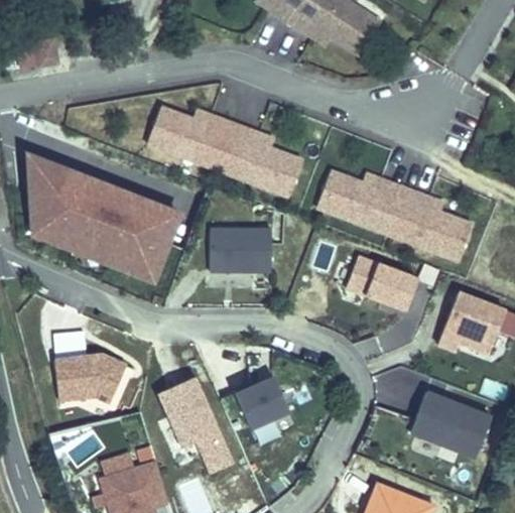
[(279,1),(277,0),(259,0),(274,9),(279,1)]
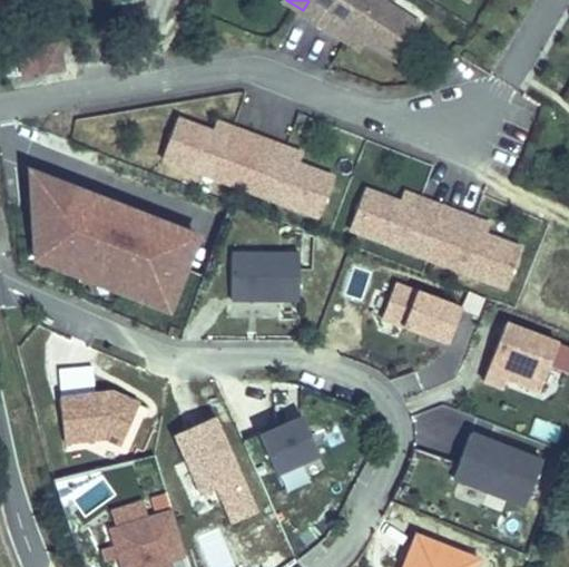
[(366,38),(398,58),(421,22),(386,0),(306,0),(308,1),(303,10),(321,22),(340,35),(345,25),(366,38)]
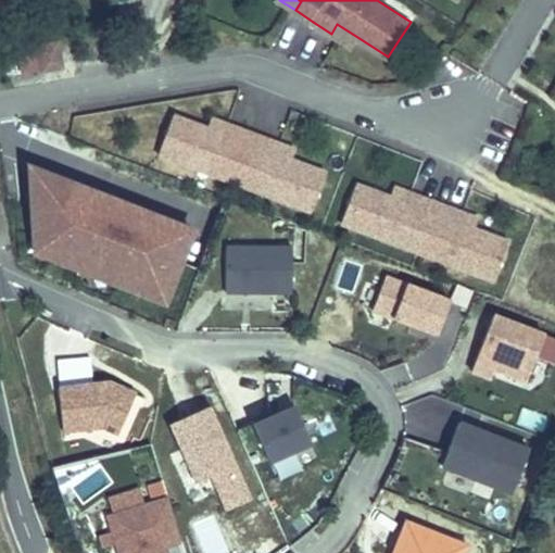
[(351,46),(357,37),(337,24),(331,34),(351,46)]
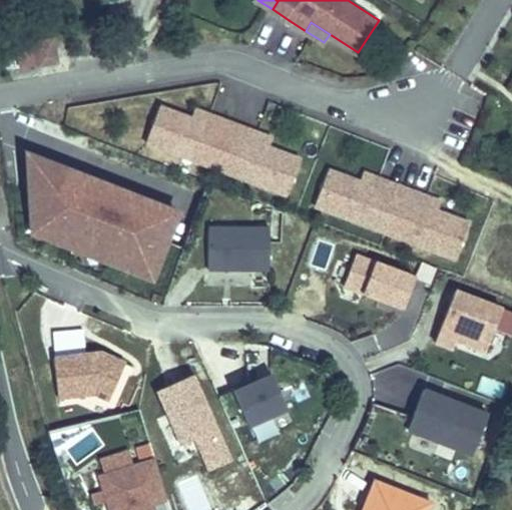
[(58,60),(54,37),(36,40),(40,63),(58,60)]
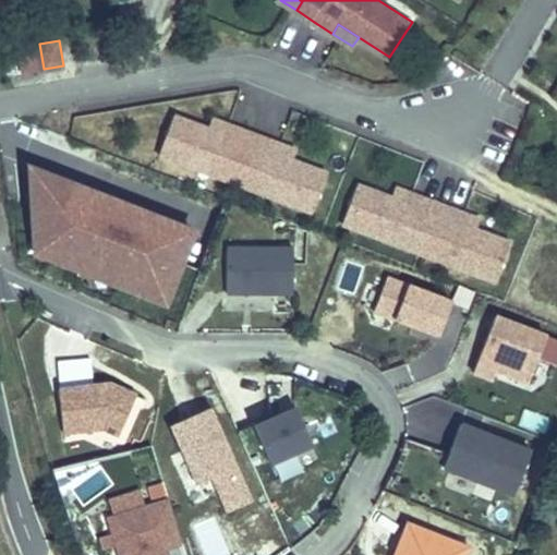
[(312,210),(327,171),(292,158),(270,151),(274,140),(234,125),(230,135),(208,127),(173,113),(159,153),(312,210)]
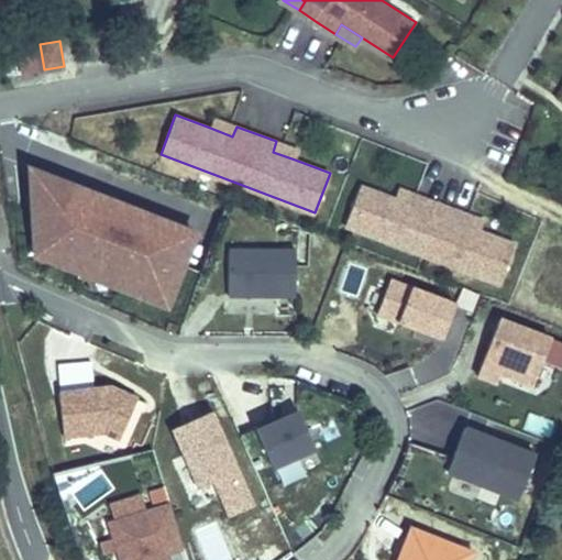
[(213,118),(210,128),(232,136),(237,127),(213,118)]
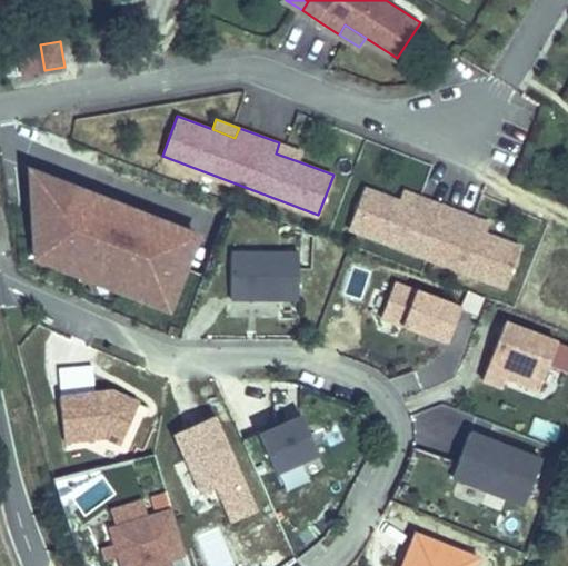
[(276,154),(298,161),(302,151),(279,142),(276,154)]
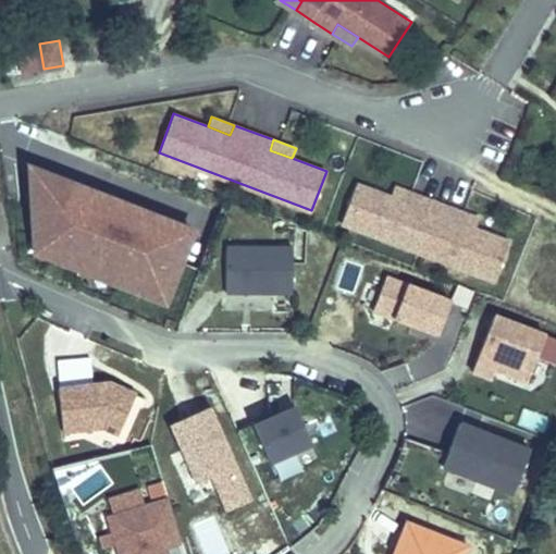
[(54,173),(29,164),(31,177),(50,184),(54,173)]
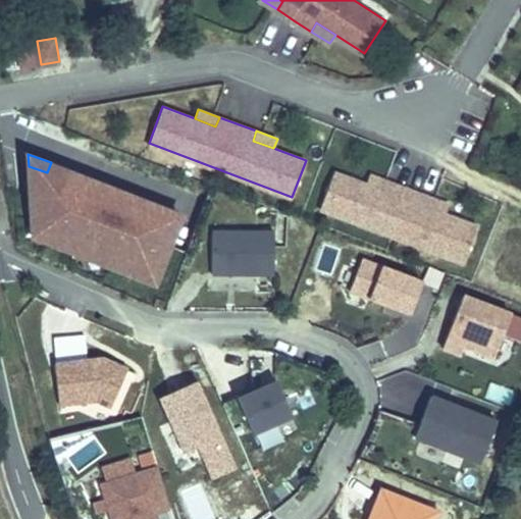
[(106,185),(51,162),(47,172),(29,166),(31,214),(47,221),(41,237),(89,256),(92,248),(137,265),(134,273),(154,281),(177,221),(158,214),(161,206),(129,194),(123,211),(99,202),(106,185)]
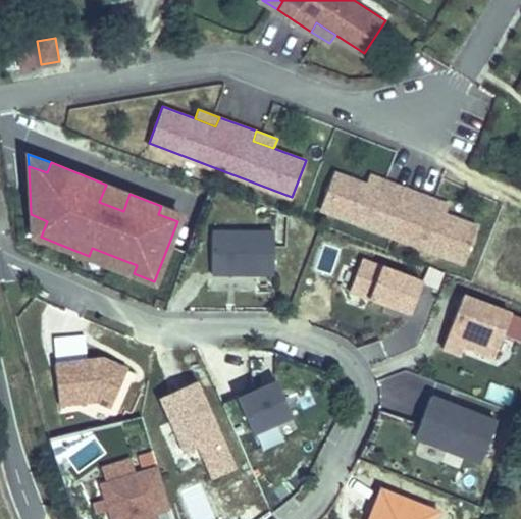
[(367,183),(334,170),(321,207),(464,261),(478,224),(446,212),(425,204),(428,195),(392,180),(387,191),(367,183)]
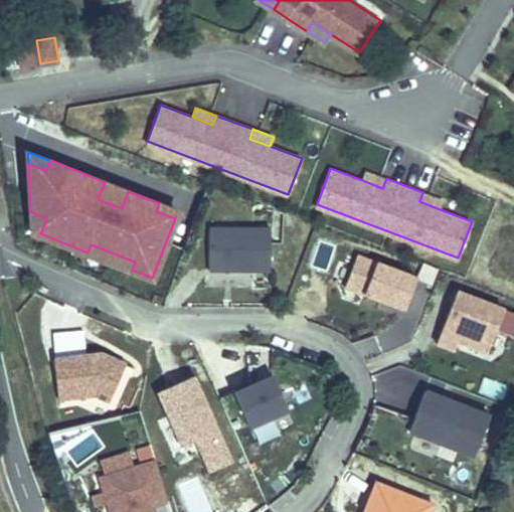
[(365,171),(362,180),(382,188),(386,178),(365,171)]
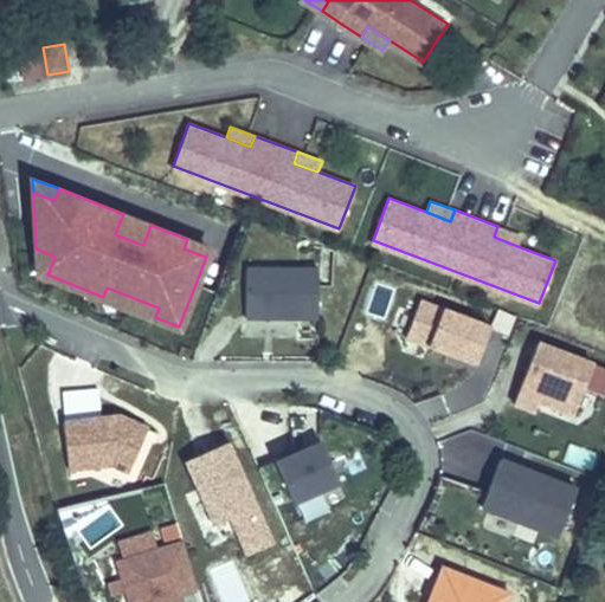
[(143,245),(150,225),(123,214),(115,234),(143,245)]
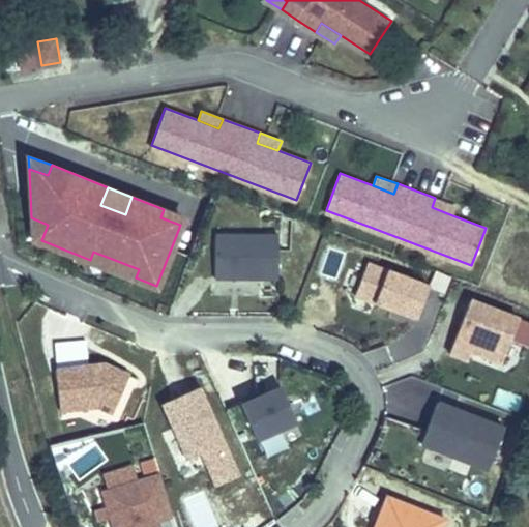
[(432,207),(452,215),(456,206),(435,198),(432,207)]
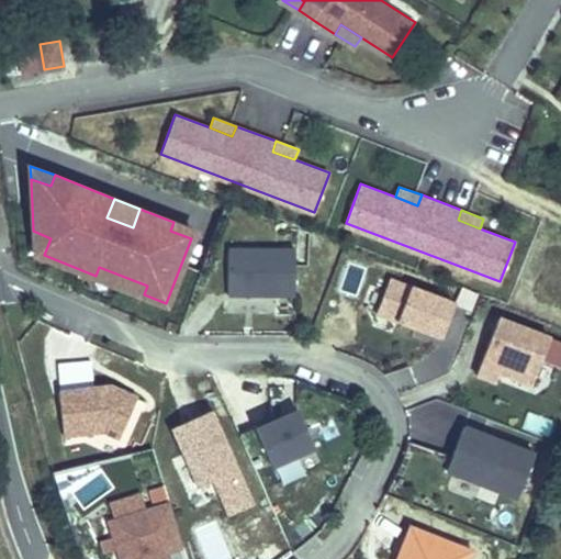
[(194,231),(174,222),(170,231),(191,238),(194,231)]
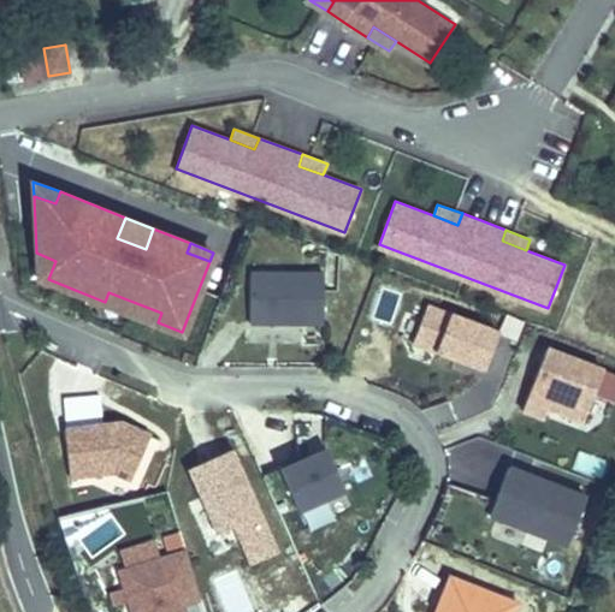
[(55,261),(36,253),(37,275),(48,279),(55,261)]
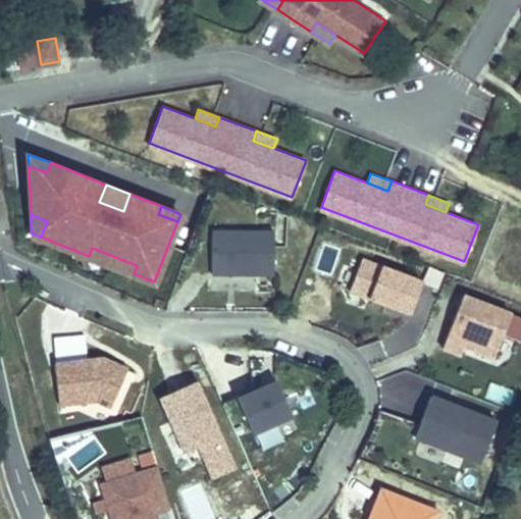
[(213,229),(212,271),(274,272),(274,229),(213,229)]
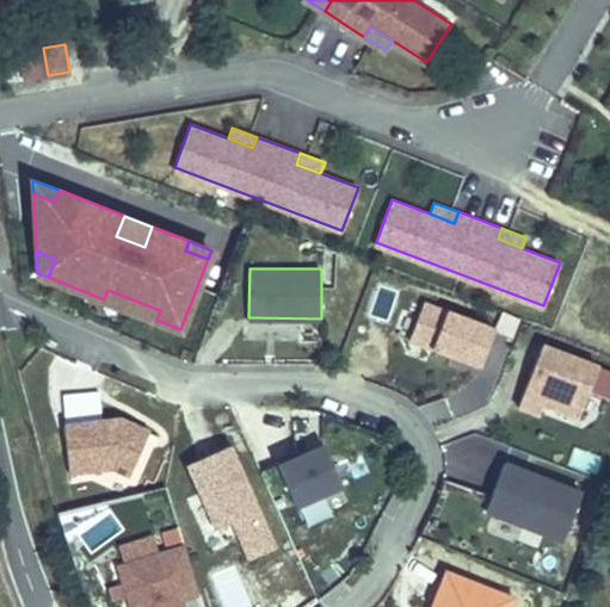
[(108,290),(104,299),(156,320),(160,310),(108,290)]
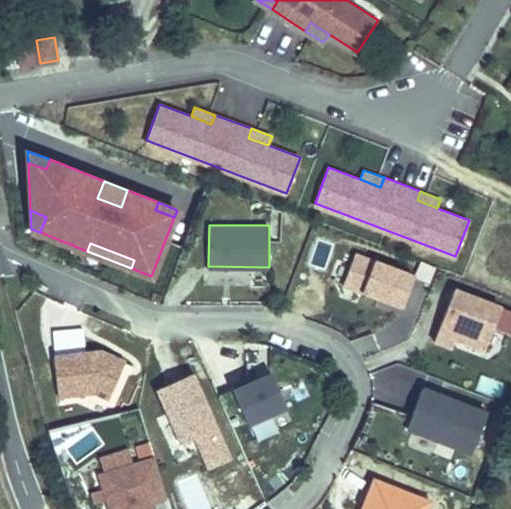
[(415,275),(356,252),(344,283),(403,306),(415,275)]
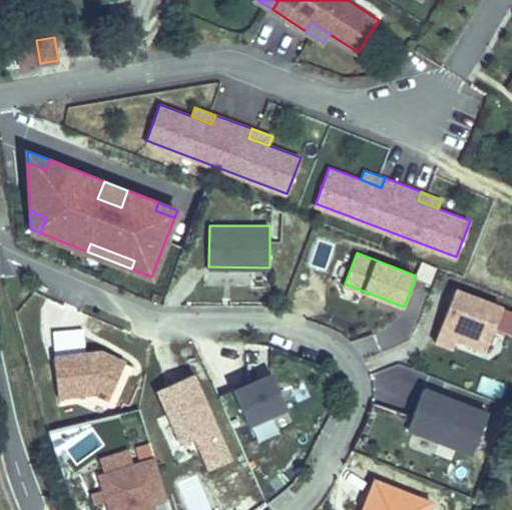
[(502,307),(455,289),(436,339),(454,346),(457,339),(486,350),(502,307)]
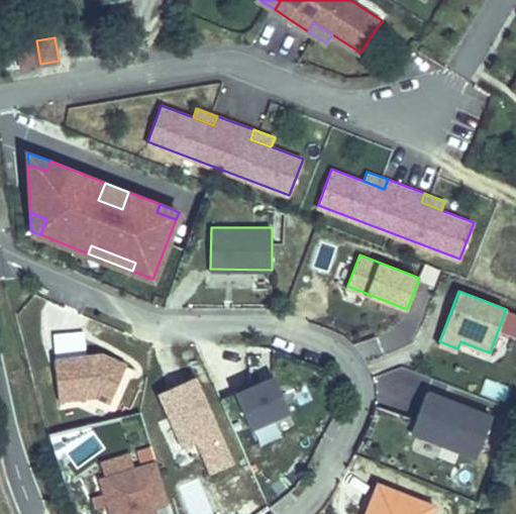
[(60,398),(97,394),(110,401),(127,365),(102,353),(55,358),(60,398)]
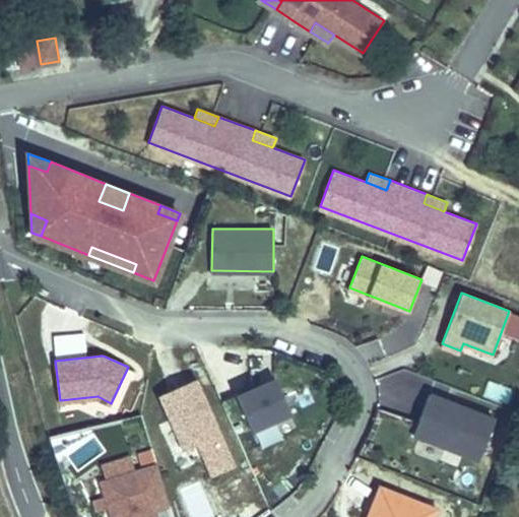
[(196,378),(160,394),(185,449),(199,443),(213,474),(235,464),(196,378)]
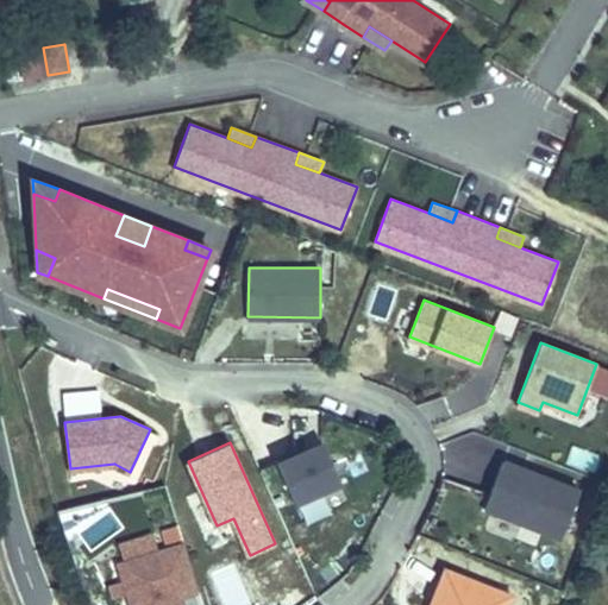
[(298,503),(342,483),(324,442),(298,453),(295,449),(277,458),(298,503)]
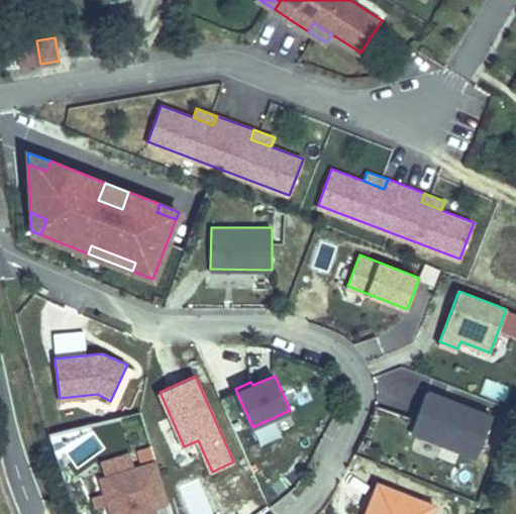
[(412,430),(477,455),(493,415),(427,390),(412,430)]
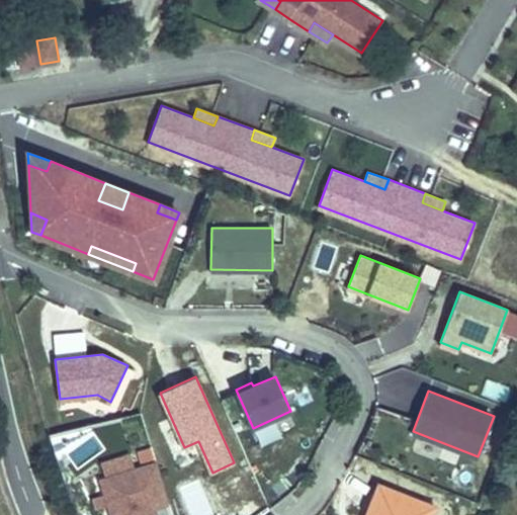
[(141,449),(101,461),(106,477),(145,463),(141,449)]
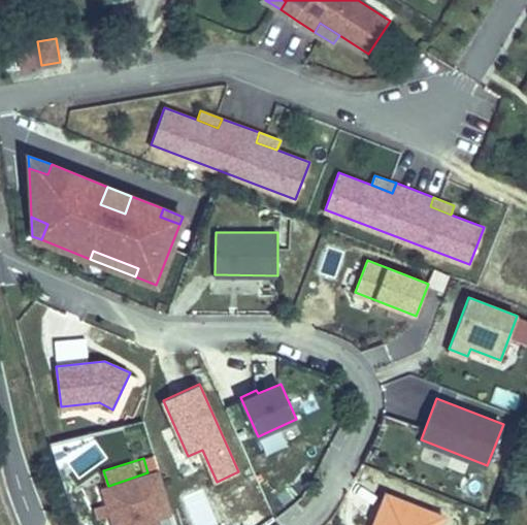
[(173,511),(160,469),(147,472),(108,486),(102,487),(113,524),(159,524),(157,516),(173,511)]
